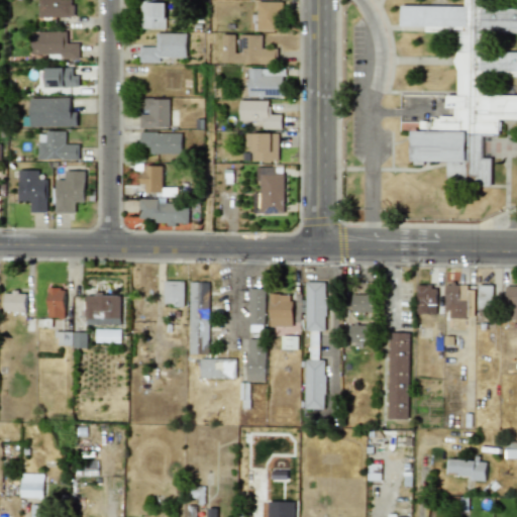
[(73,0),(38,0),(38,16),(73,17),(73,0)]
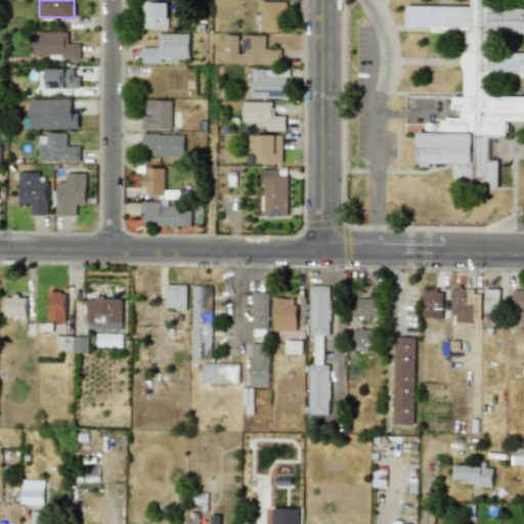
[(443,175),(497,178),(489,144),(523,135),(523,98),(487,96),(489,74),(523,76),(523,51),(495,50),(496,31),(523,32),(523,0),(392,0),(406,13),(406,26),(451,28),(443,175)]
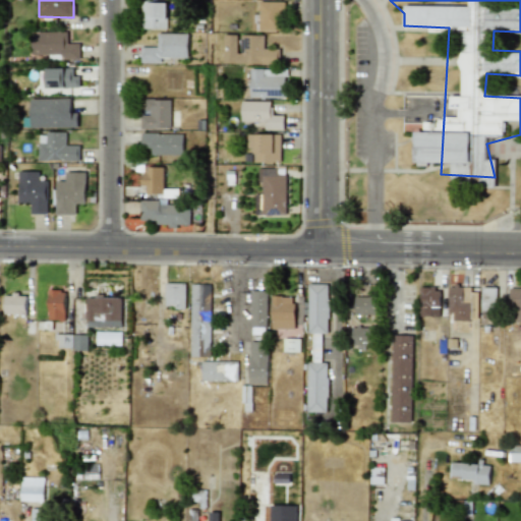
[(282,2),(259,1),(259,15),(251,15),(251,31),(282,31),(282,2)]
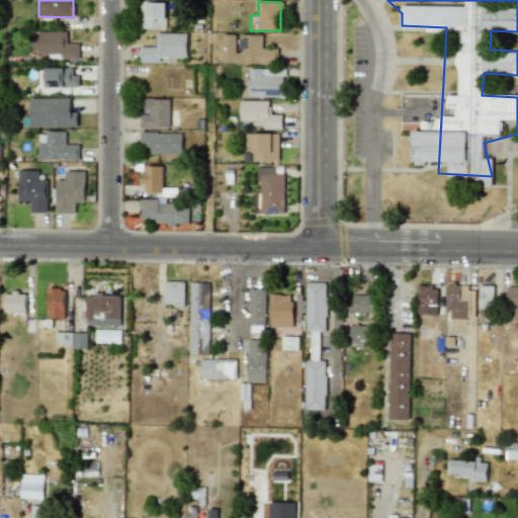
[(165,29),(166,2),(140,2),(140,28),(165,29)]
